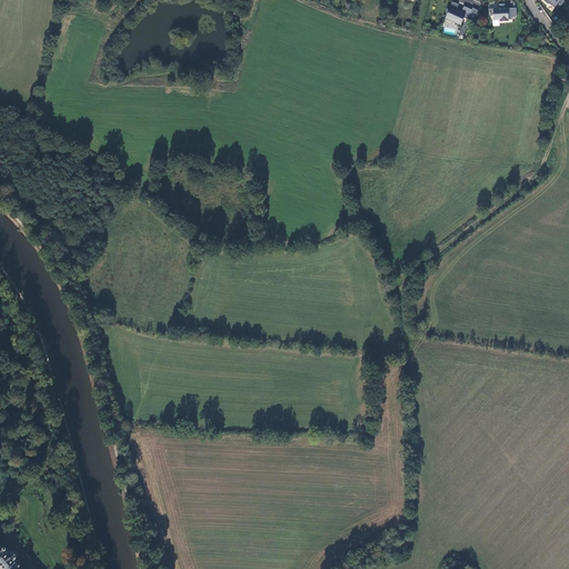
[(565,1),(563,0),(545,0),(556,10),(565,1)]
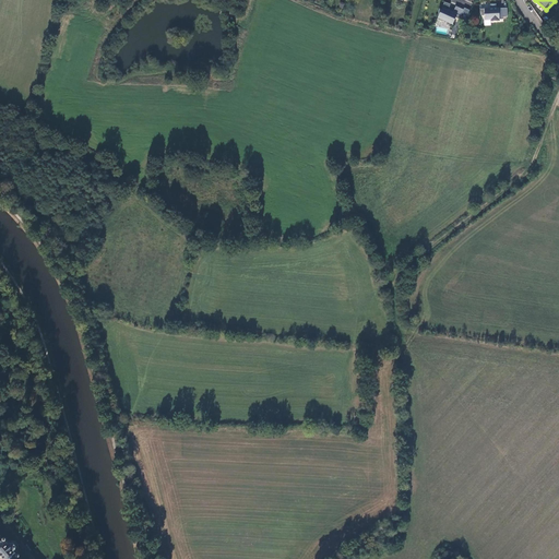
[(443,3),(441,11),(439,11),(438,14),(438,16),(438,19),(437,21),(443,23),(444,22),(452,25),(455,19),(459,21),(462,14),(464,11),(463,11),(455,8),(453,12),(450,11),(450,12),(448,11),(450,6),(443,3)]
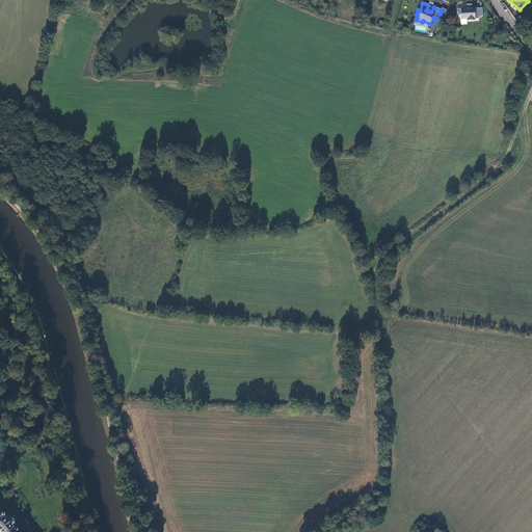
[(472,4),(467,4),(467,8),(457,8),(456,9),(456,10),(456,11),(457,12),(457,14),(458,15),(458,16),(461,15),(461,20),(467,19),(467,21),(475,21),(475,19),(479,19),(479,17),(483,17),(482,8),(475,8),(472,8),(472,4)]
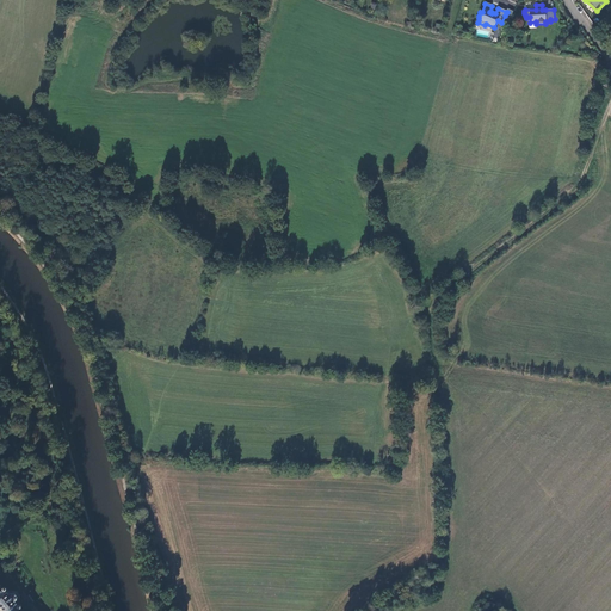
[(10,594),(7,596),(4,592),(5,591),(4,588),(2,587),(0,586),(0,606),(4,610),(20,610),(22,610),(20,608),(19,606),(16,608),(13,604),(16,602),(17,597),(13,594),(10,594)]
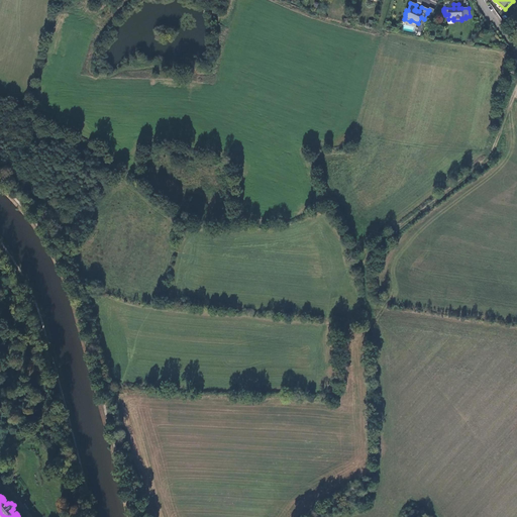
[(13,509),(11,511),(13,514),(16,513),(17,514),(19,513),(16,510),(16,504),(12,500),(7,499),(5,497),(3,498),(4,500),(3,501),(6,504),(8,503),(11,503),(14,505),(13,509)]
